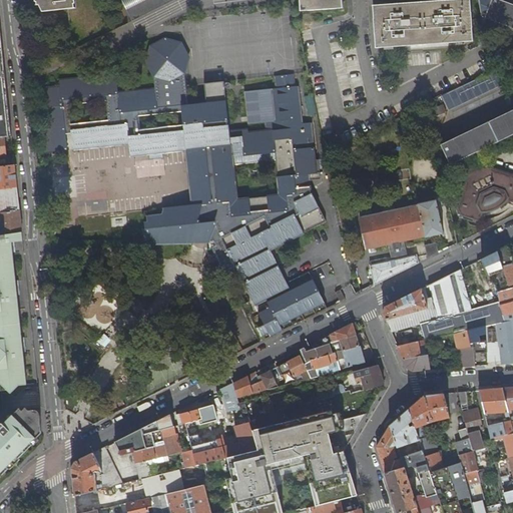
[(122,0),(133,20),(171,0),(122,0)]
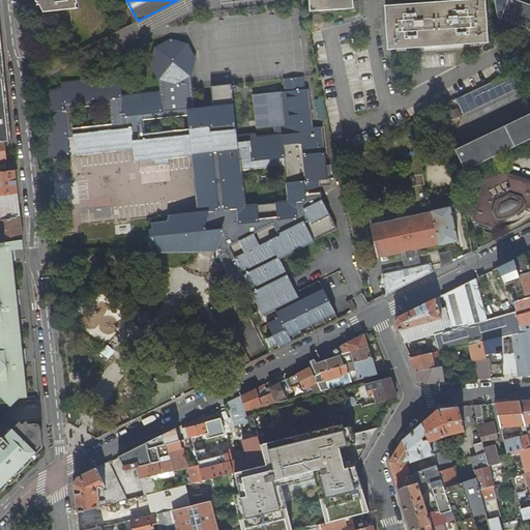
[(355,2),(355,0),(312,0),(313,12),(356,9),(355,2)]
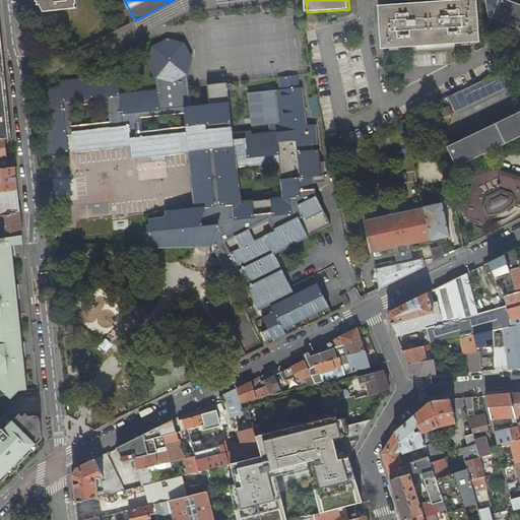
[(476,0),(461,0),(449,1),(457,44),(480,42),(476,0)]
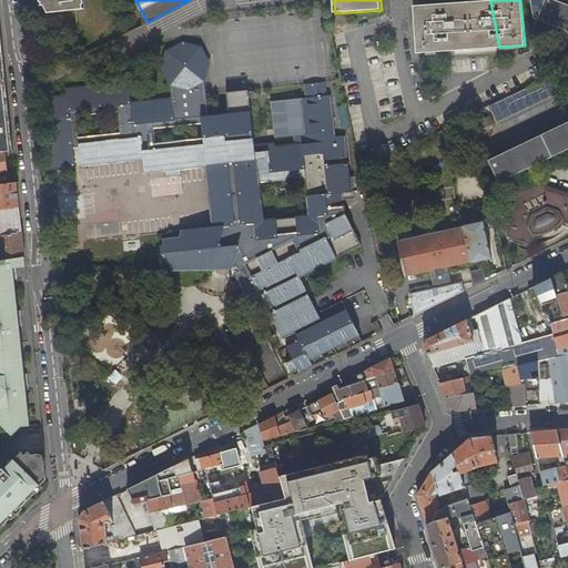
[(567,4),(554,0),(529,0),(535,18),(567,30),(567,4)]
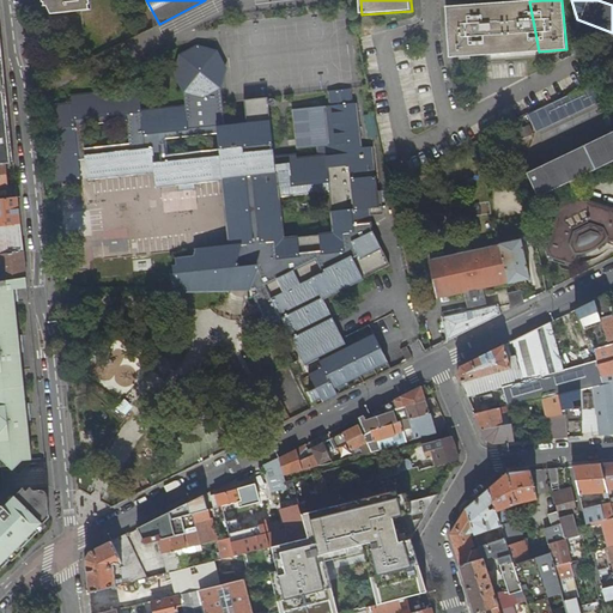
[(539,52),(529,1),(447,7),(450,58),(539,52)]
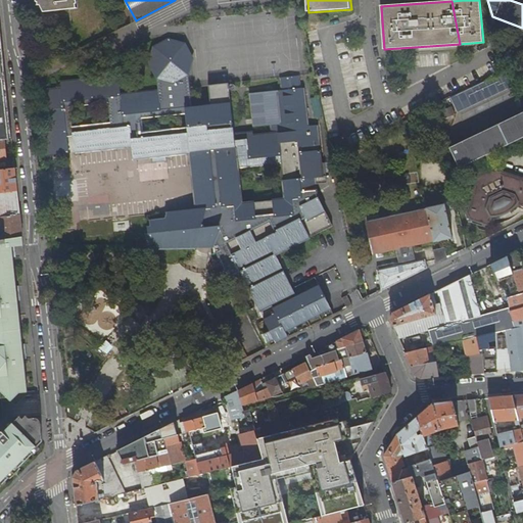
[(211,248),(226,242),(241,273),(257,306),(246,312),(263,344),(266,342),(267,343),(269,342),(271,346),(334,315),(316,277),(293,288),(288,291),(282,280),(288,277),(276,254),(333,226),(319,197),(316,198),(314,195),(314,191),(318,191),(315,175),(320,174),(320,178),(327,177),(325,164),(322,164),(318,127),(308,128),(306,115),(308,115),(307,103),(302,104),(300,90),(298,77),(281,79),(282,91),(278,91),(279,106),(269,107),(270,117),(280,115),(281,124),(271,125),(272,134),(252,136),(251,133),(234,135),(229,84),(208,87),(209,104),(190,106),(188,76),(193,57),(186,42),(169,39),(152,47),(148,62),(155,78),(156,80),(158,92),(121,97),(119,78),(60,84),(61,90),(43,93),(47,130),(50,157),(70,155),(68,136),(74,135),(76,155),(134,148),(133,142),(139,141),(141,157),(153,156),(154,164),(169,163),(168,158),(211,153),(214,167),(218,167),(220,167),(224,207),(202,210),(203,216),(195,220),(191,211),(170,215),(169,220),(153,222),(153,228),(150,228),(151,235),(148,236),(149,249),(179,249),(197,249),(211,248)]
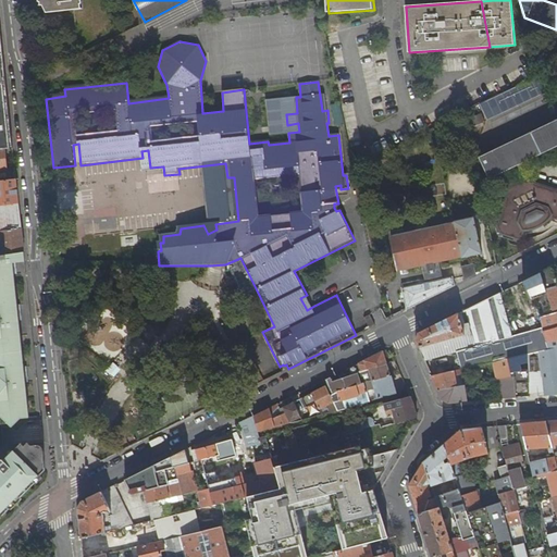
[(535,77),(481,104),(489,121),(548,93),(541,75),(535,77)]
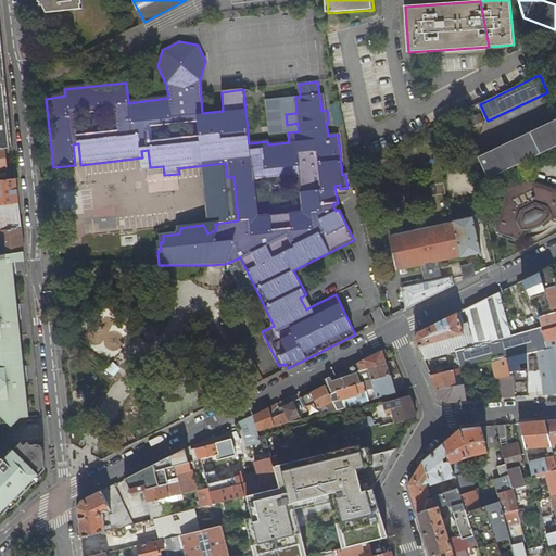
[(0,169),(7,168),(4,149),(13,148),(7,81),(0,81),(0,169)]
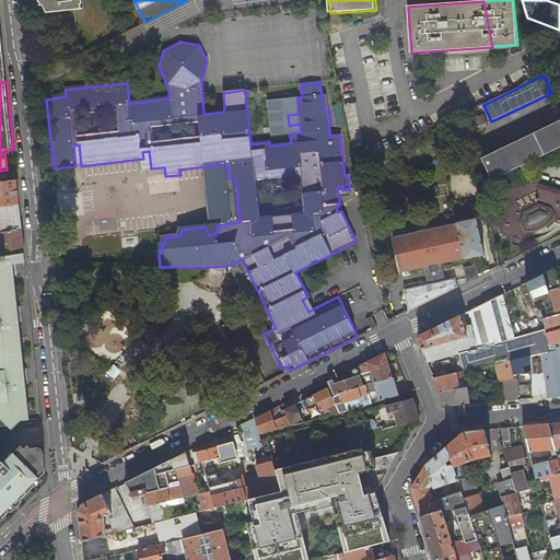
[(335,120),(342,119),(340,104),(334,105),(335,120)]
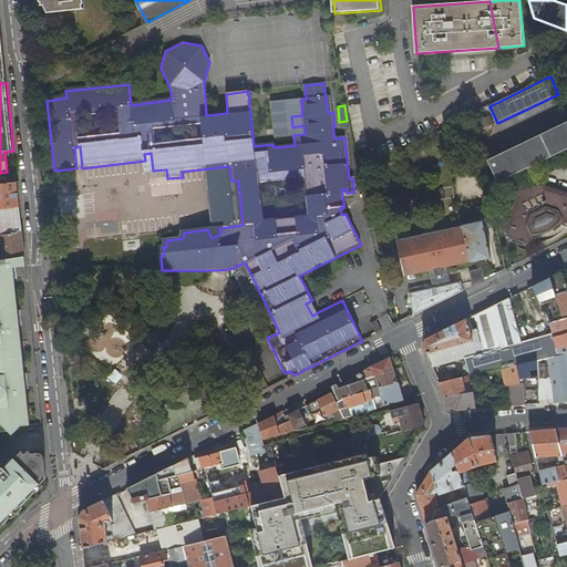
[(566,123),(487,161),(498,183),(566,150),(566,123)]
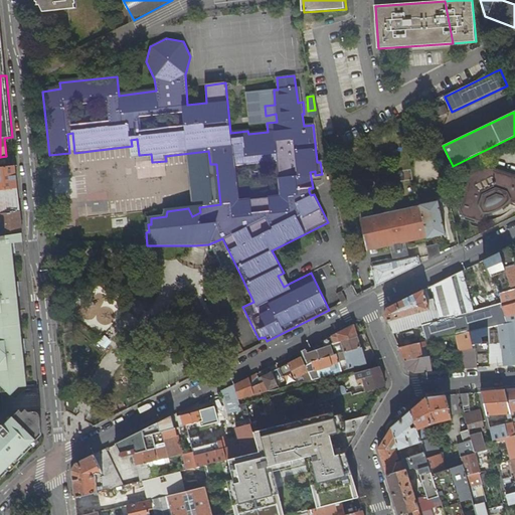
[(464,217),(484,223),(487,214),(489,214),(492,213),(494,213),(497,212),(500,211),(502,209),(504,208),(507,206),(509,204),(511,203),(513,201),(514,201),(514,175),(494,169),(493,165),(487,163),(470,172),(468,177),(470,181),(460,208),(464,217)]
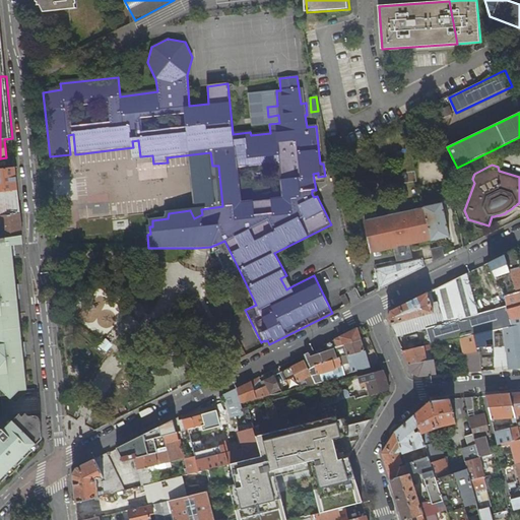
[(0,192),(18,190),(15,168),(14,168),(0,169),(0,192)]
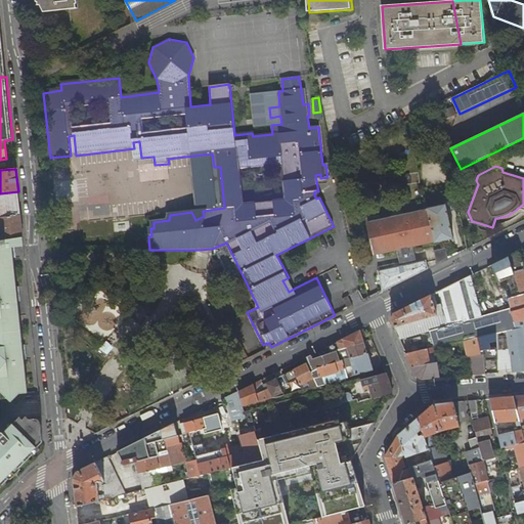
[(453,177),(455,188),(466,186),(464,175),(453,177)]
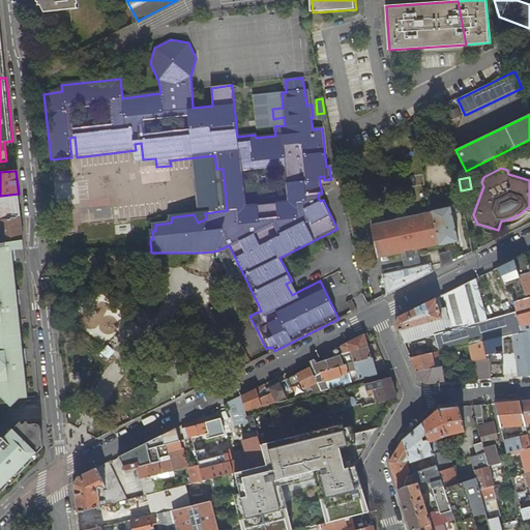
[(0,228),(1,243),(24,239),(19,194),(0,196),(0,228)]
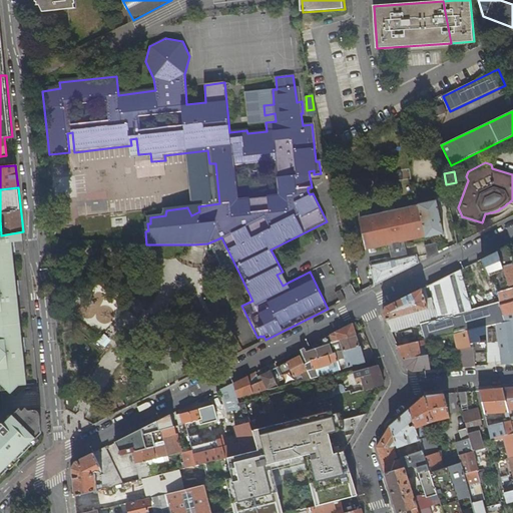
[(367,250),(389,245),(405,242),(447,233),(439,199),(420,203),(418,204),(397,209),(396,208),(394,207),(392,206),(389,206),(388,207),(386,208),(384,209),(384,212),(360,217),(367,250)]
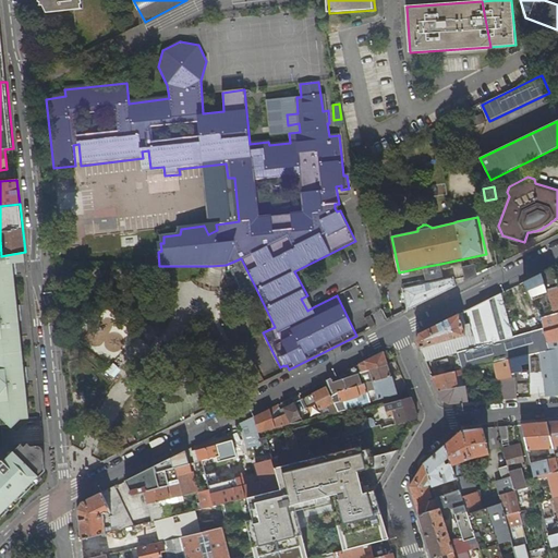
[(26,262),(25,252),(1,256),(0,256),(0,271),(14,270),(14,263),(26,262)]
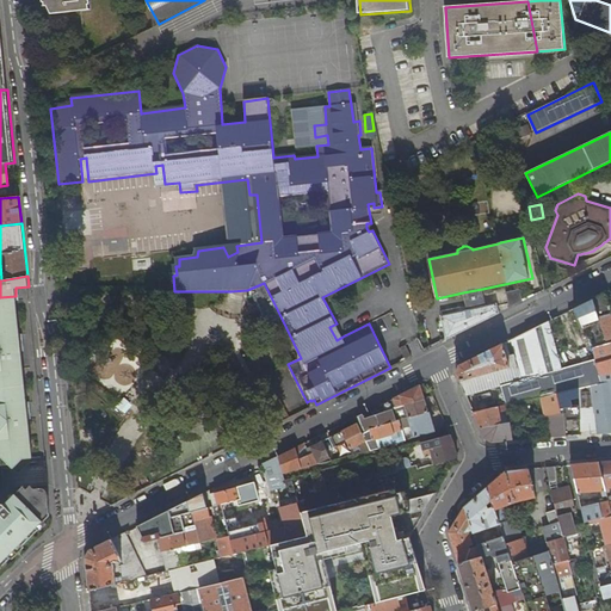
[(463,292),(467,310),(487,306),(482,289),(463,292)]
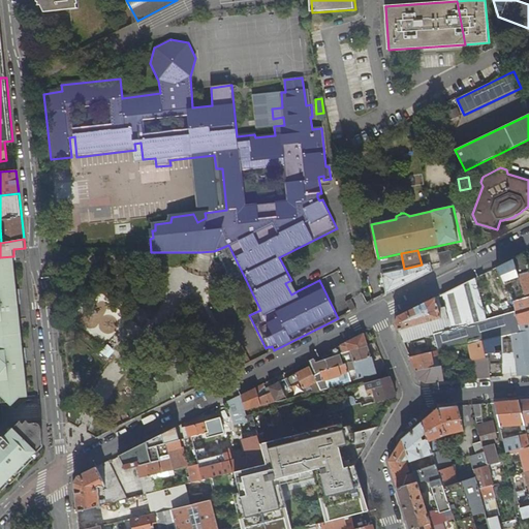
[(438,253),(441,267),(454,260),(450,250),(438,253)]
